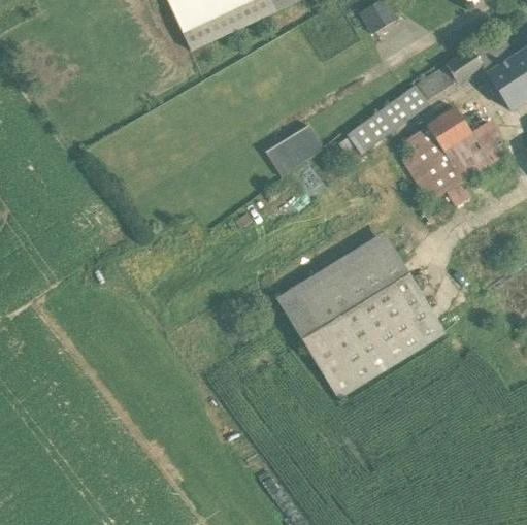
[(166,0),(191,52),(299,0),(166,0)]
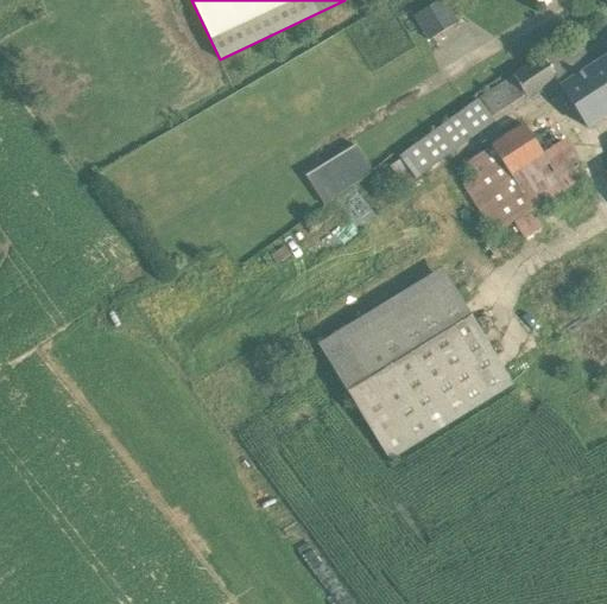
[(436,0),(413,14),(428,39),(457,20),(446,0),(436,0)]
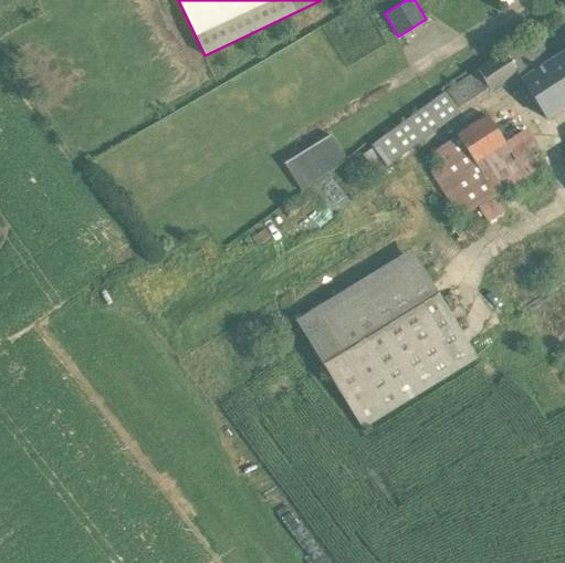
[(546,116),(564,103),(564,52),(553,59),(536,35),(518,48),(515,43),(477,66),(478,69),(445,90),(445,91),(370,144),(372,146),(362,154),(369,164),(379,157),(387,166),(459,113),(519,74),(546,116)]
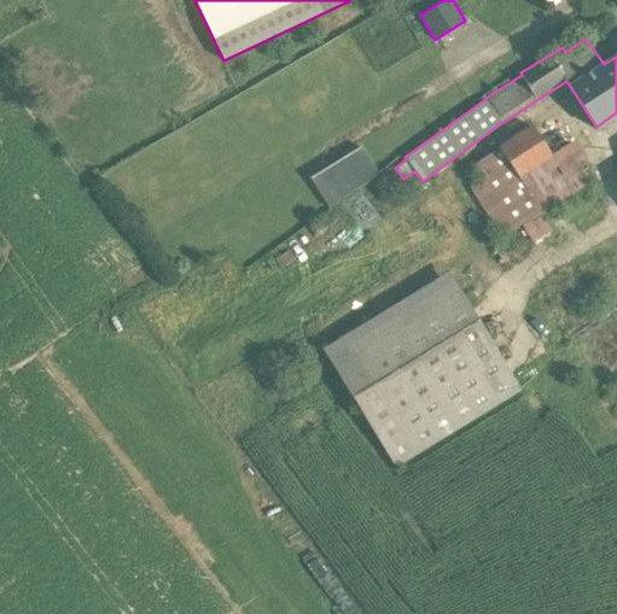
[(592,181),(593,180),(580,161),(586,156),(575,139),(551,153),(531,124),(530,124),(499,144),(496,147),(472,164),(479,177),(469,186),(501,237),(521,224),(533,241),(534,241),(552,228),(543,214),(592,181)]
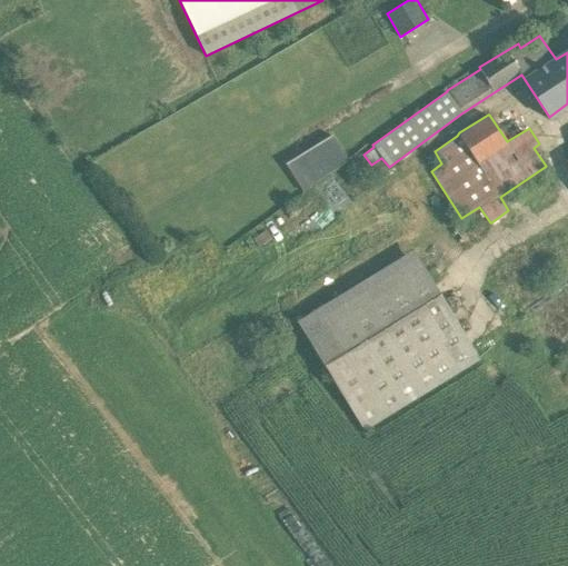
[(347,159),(332,135),(286,164),(302,189),(304,190),(347,159)]
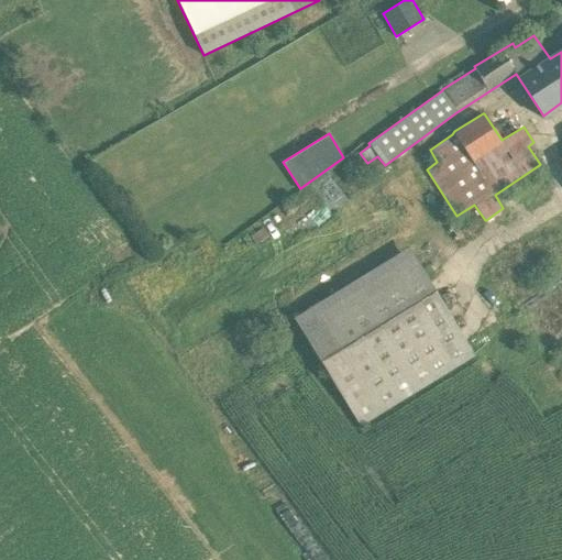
[(474,354),(408,248),(294,318),(361,426),(473,357),(474,354)]
